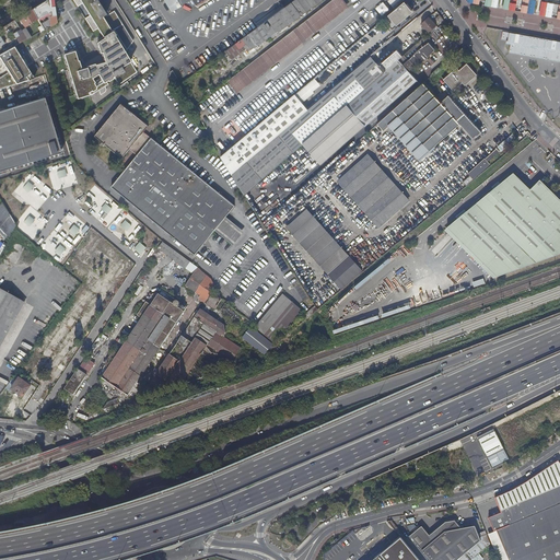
[(48,13),(46,0),(32,10),(37,20),(48,13)]
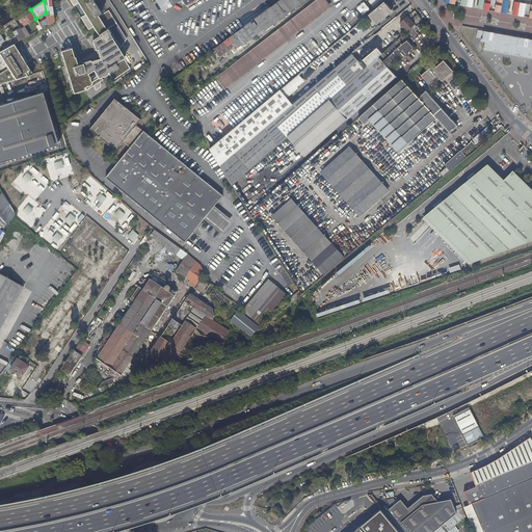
[(69,0),(74,6),(78,4),(84,15),(85,14),(86,15),(81,18),(88,30),(92,27),(99,36),(94,40),(97,61),(83,64),(83,63),(79,64),(79,65),(73,68),(69,53),(58,56),(70,95),(76,90),(77,91),(80,89),(79,87),(80,86),(84,92),(91,87),(94,91),(99,88),(100,87),(100,86),(101,84),(101,83),(100,82),(103,80),(101,77),(108,72),(113,80),(131,69),(124,57),(115,46),(125,40),(108,14),(103,18),(91,0),(69,0)]
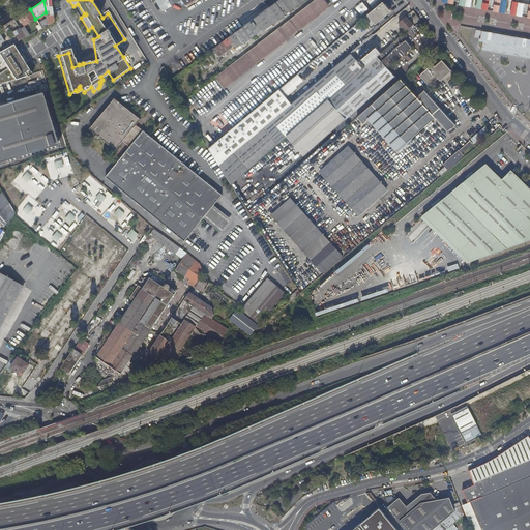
[(160,0),(167,9),(177,3),(182,10),(199,0),(160,0)]
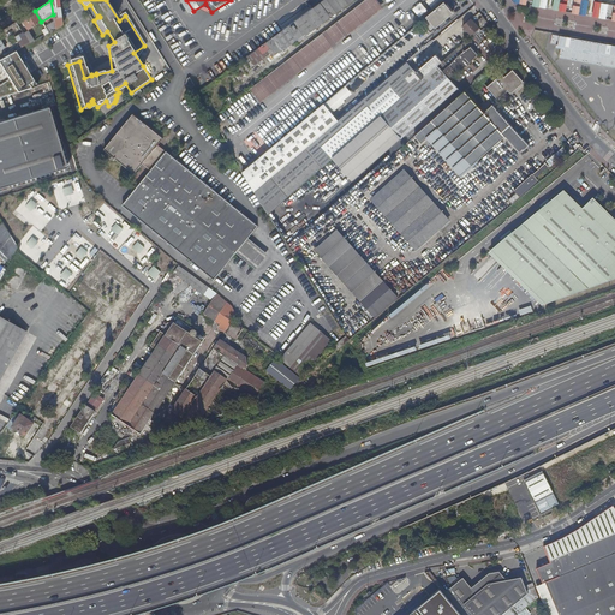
[(324,0),(248,57),(255,67),(267,59),(270,64),(285,53),(282,51),(297,41),(299,45),(317,31),(316,29),(353,0),(324,0)]
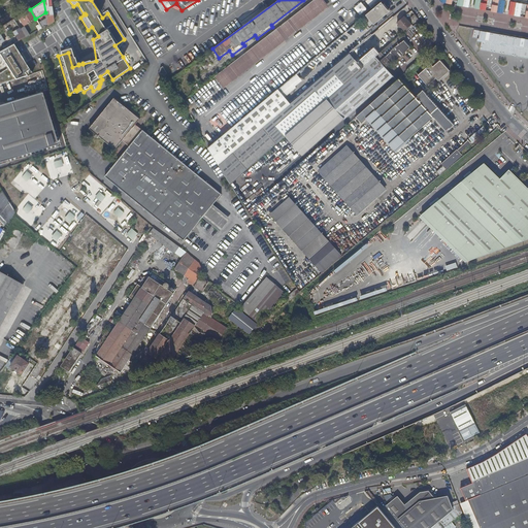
[(324,0),(312,0),(215,76),(224,88),(329,6),(324,0)]
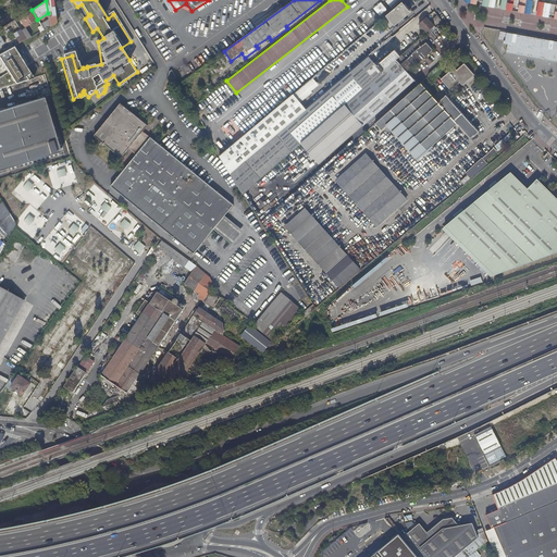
[(392,14),(387,19),(393,26),(411,11),(405,3),(407,2),(405,0),(404,0),(390,12),(392,14)]
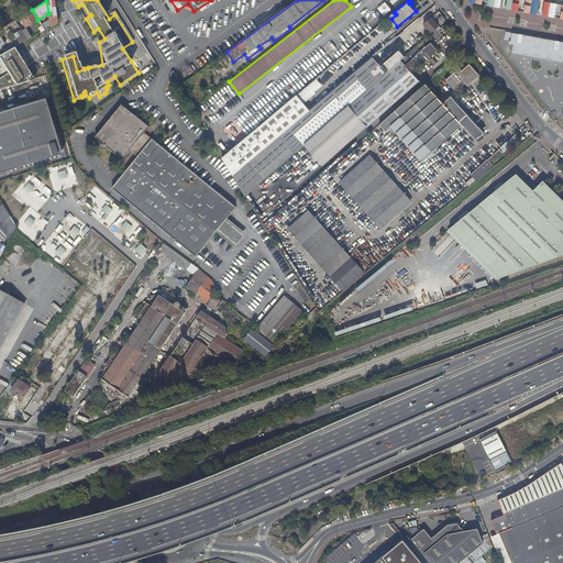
[(537,14),(539,0),(538,0),(507,0),(506,9),(518,11),(519,7),(525,8),(523,12),(537,14)]
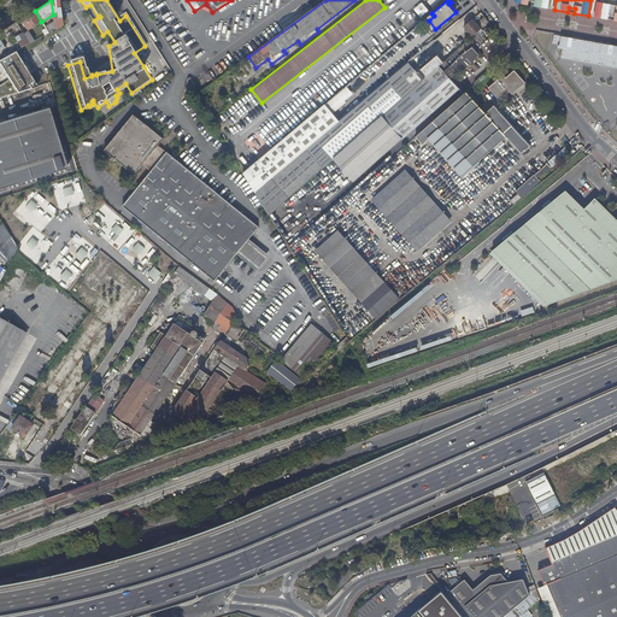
[(607,19),(609,15),(615,16),(613,21),(616,21),(616,5),(597,1),(594,17),(607,19)]
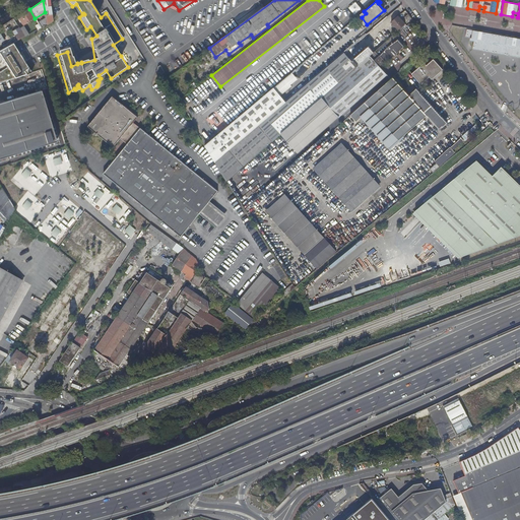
[(35,18),(29,9),(17,16),(22,25),(35,18)]
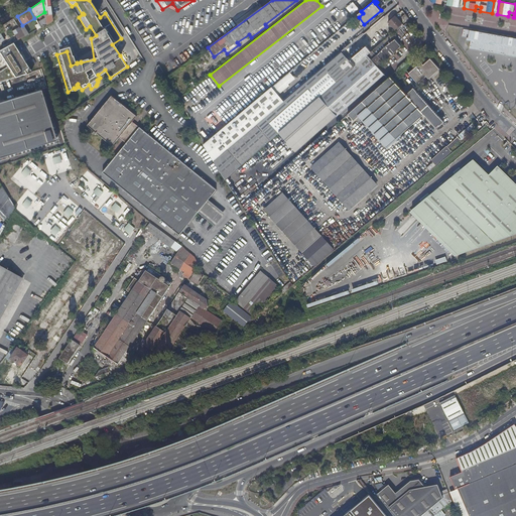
[(389,22),(396,30),(402,24),(395,16),(389,22)]
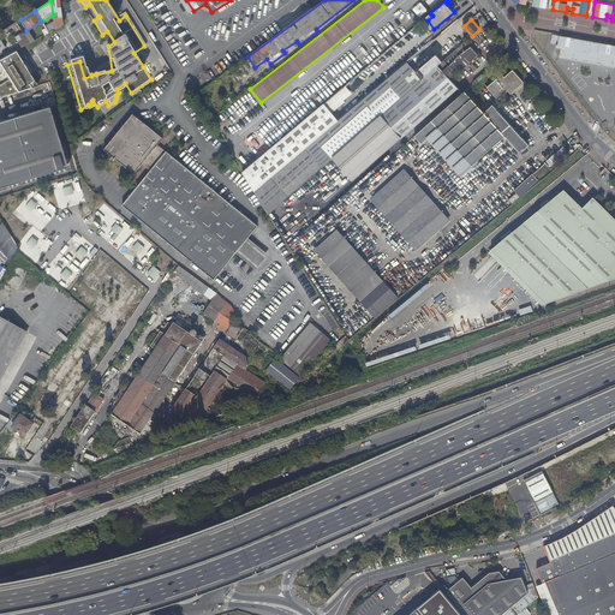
[(23,34),(29,43),(34,41),(27,30),(22,33),(23,34)]
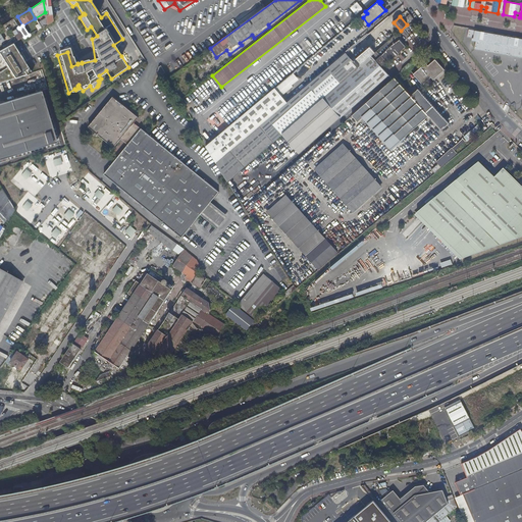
[(12,33),(17,41),(24,37),(19,29),(12,33)]
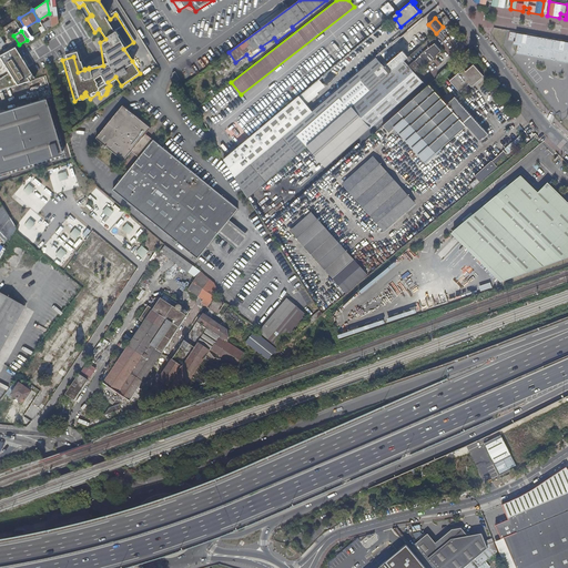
[(368,125),(421,80),(415,74),(440,51),(429,38),(408,58),(389,74),(375,87),(369,91),(352,108),(368,125)]
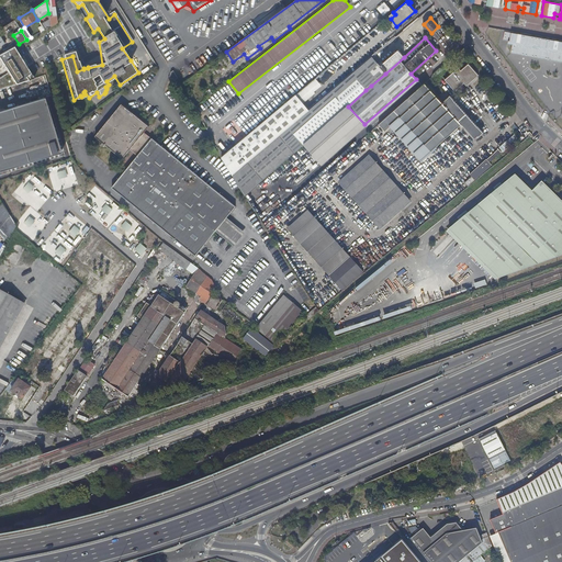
[(0,78),(0,91),(31,76),(31,75),(33,74),(19,46),(0,55),(0,57),(8,75),(0,78)]
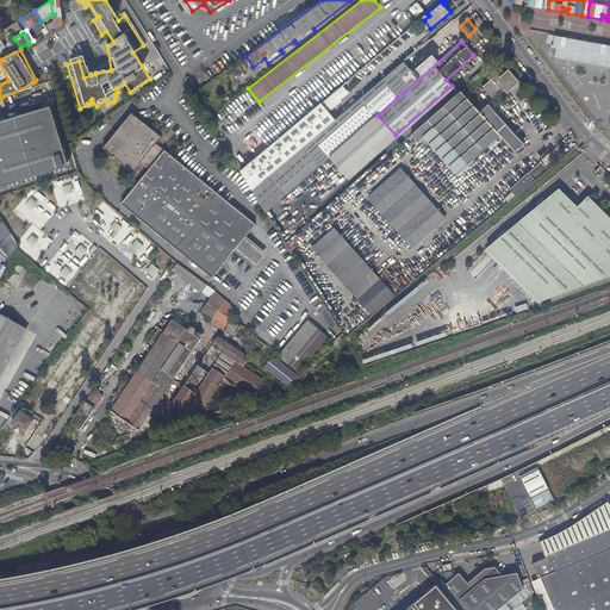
[(505,51),(499,57),(503,61),(509,56),(505,51)]
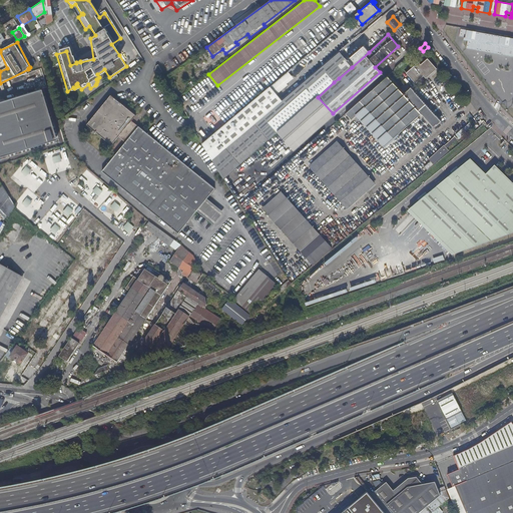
[(364,45),(347,60),(352,67),(369,52),(364,45)]
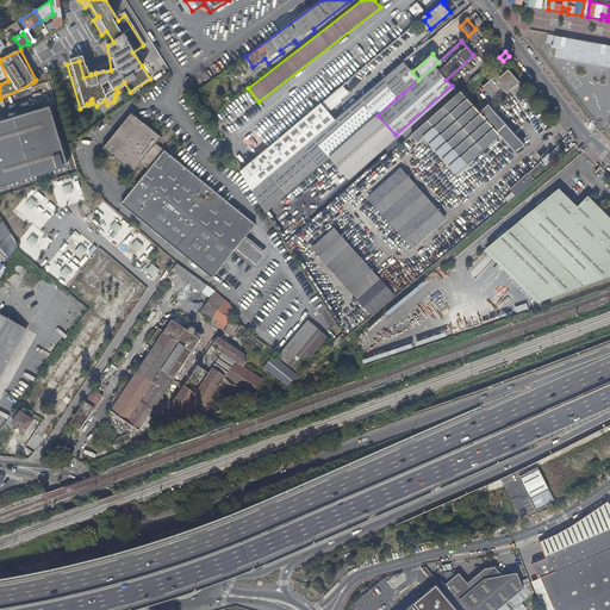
[(340,117),(304,147),(322,166),(330,157),(378,116),(397,98),(390,88),(394,83),(403,93),(418,80),(412,72),(404,62),(340,117)]
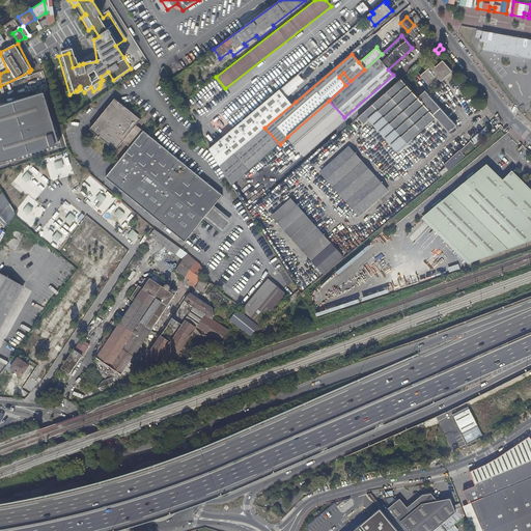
[(432,65),(420,76),(429,87),(442,77),(444,79),(451,74),(442,62),(435,67),(432,65)]
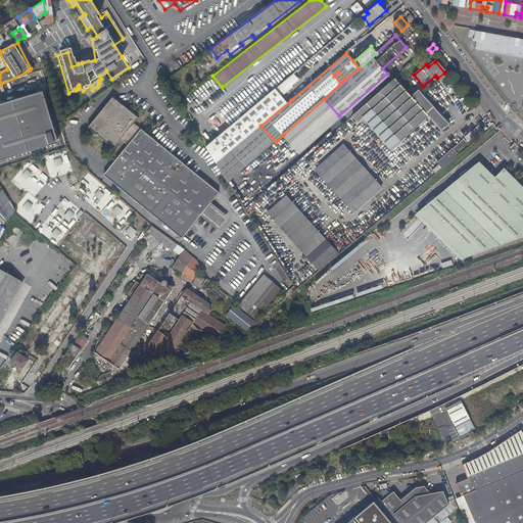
[(334,76),(340,84),(345,80),(338,72),(334,76)]
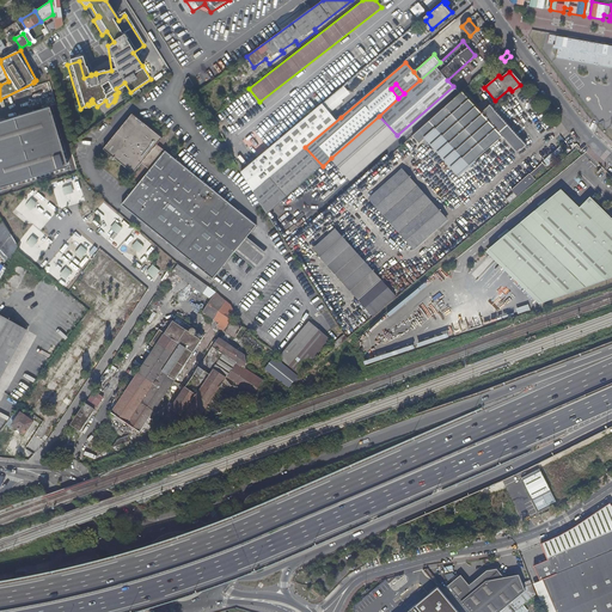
[(454,89),(453,86),(397,135),(399,138),(454,89)]
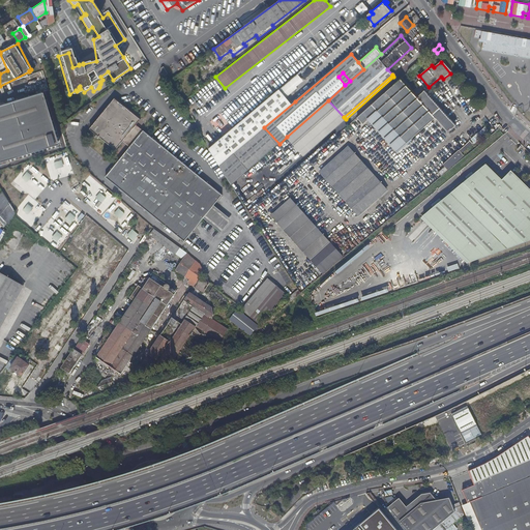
[(295,76),(283,86),(289,94),(302,83),(295,76)]
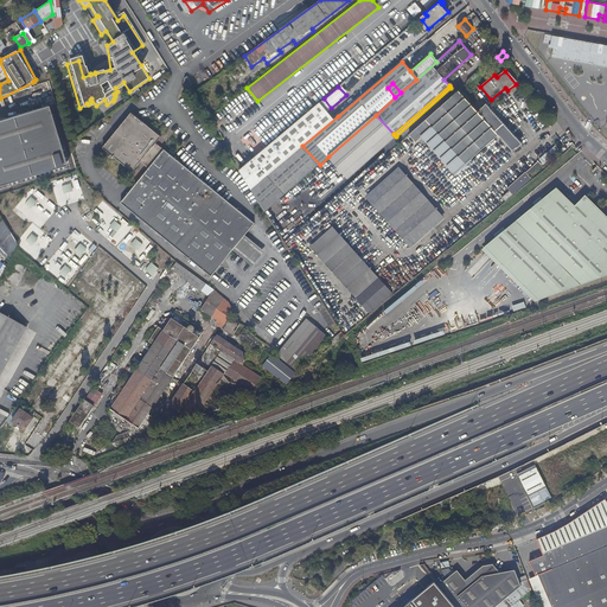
[(454,152),(464,163),(466,165),(498,135),(512,151),(516,147),(517,148),(518,148),(517,147),(521,145),(522,145),(486,103),(485,104),(480,98),(472,106),(460,91),(409,135),(416,142),(433,128),(454,152)]
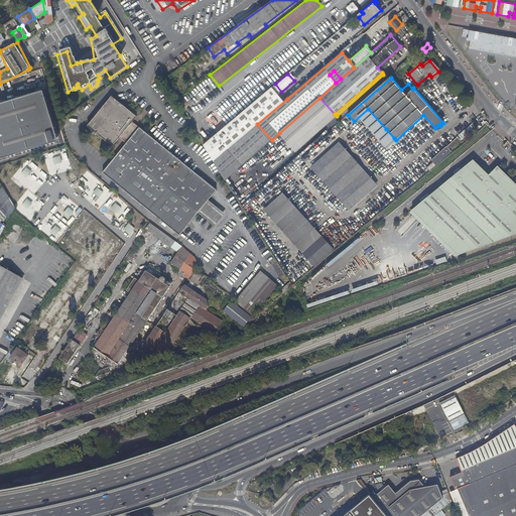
[(216,134),(204,144),(214,160),(257,124),(287,99),(281,92),(275,84),(226,125),(216,134)]
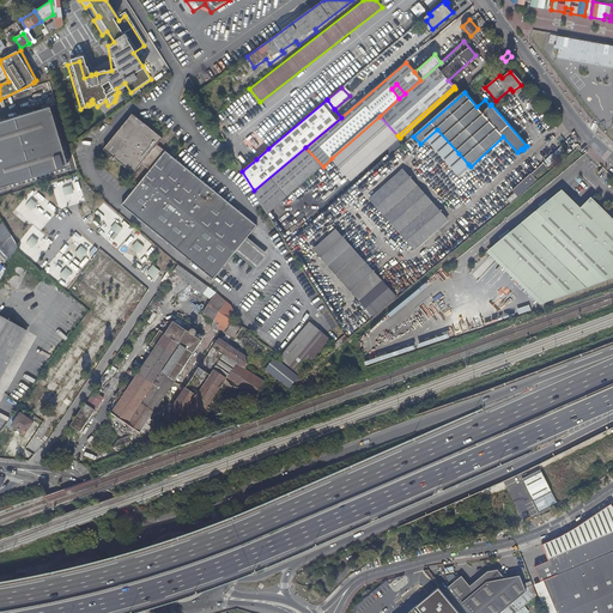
[(46,103),(0,117),(0,184),(66,164),(46,103)]
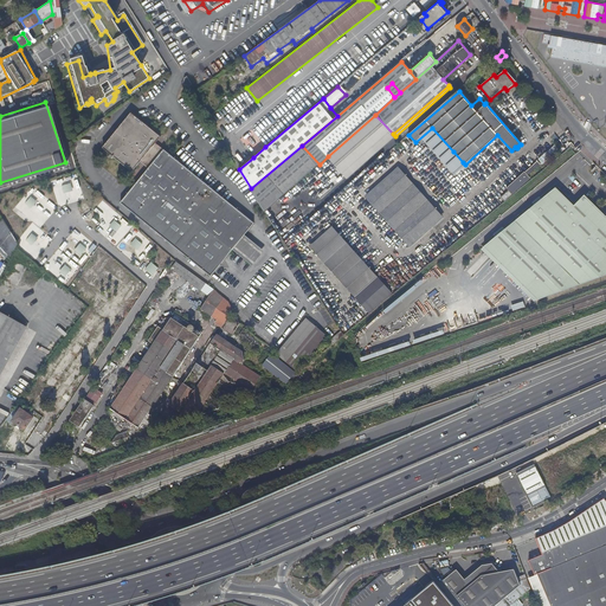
[(256,223),(166,148),(165,149),(158,142),(162,135),(133,111),(104,146),(134,171),(142,161),(149,168),(121,201),(211,276),(233,249),(252,265),(264,251),(245,234),(256,223)]
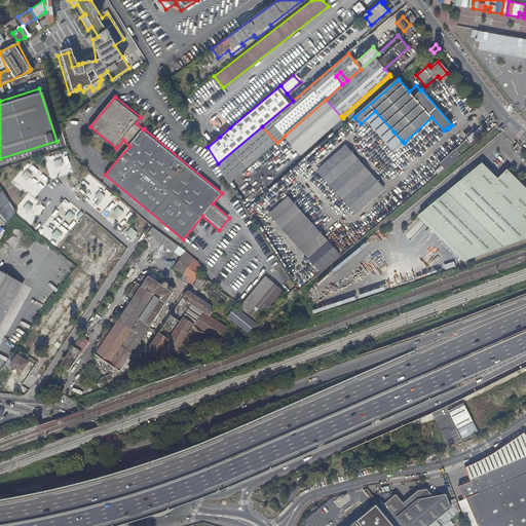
[(285,136),(299,153),(341,116),(326,100),(285,136)]
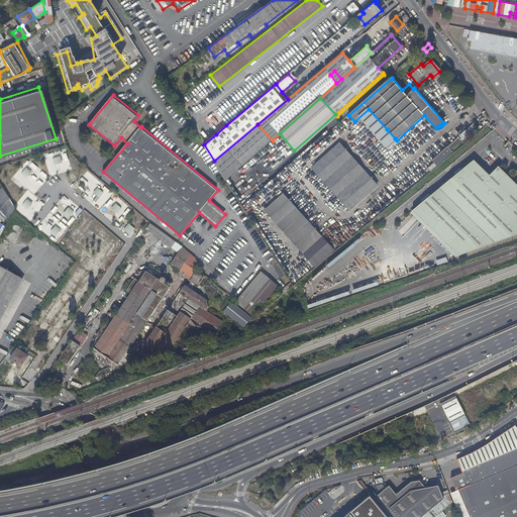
[(335,114),(294,150),(296,152),(337,116),(335,114)]
